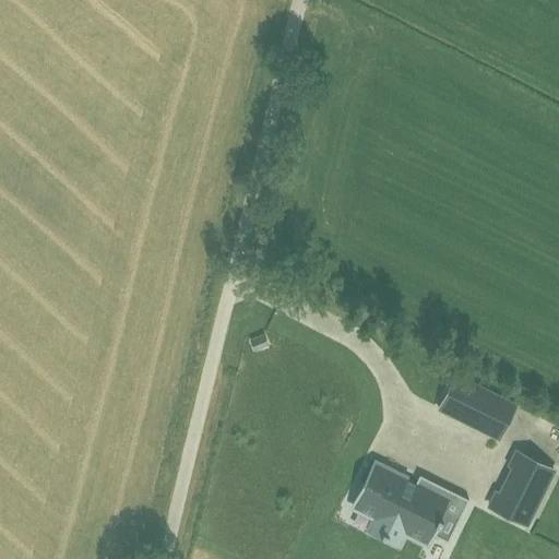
[(500,439),(515,406),(455,377),(439,408),(500,439)]
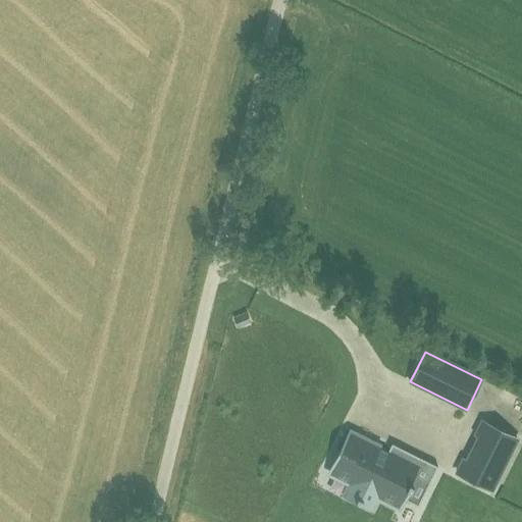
[(517,438),(483,422),(476,436),(479,437),(467,462),(464,460),(458,474),(491,490),(517,438)]
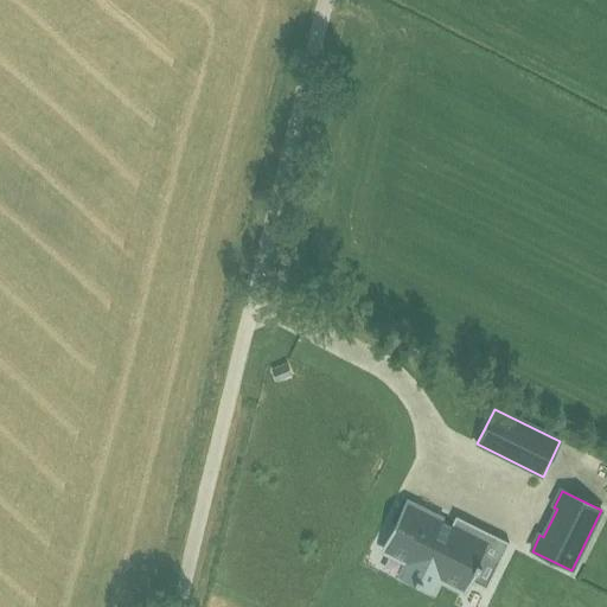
[(440,579),(462,590),(473,570),(478,573),(481,564),(477,563),(480,554),(497,562),(496,563),(499,564),(510,543),(506,542),(504,545),(491,540),(455,522),(458,518),(455,516),(451,525),(408,503),(384,551),(408,563),(401,576),(414,582),(413,583),(420,587),(420,586),(433,593),(440,579)]
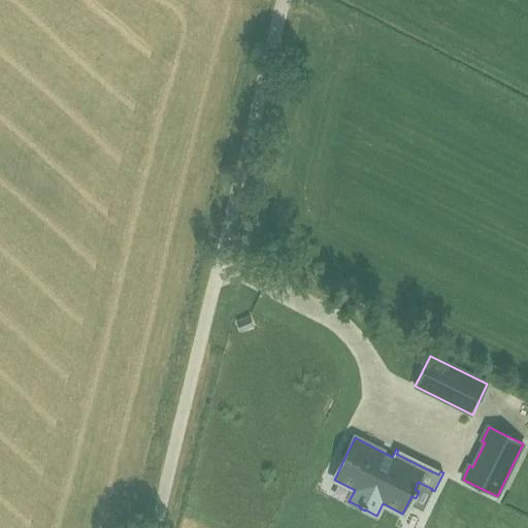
[(328,496),(310,491),(307,502),(325,507),(328,496)]
